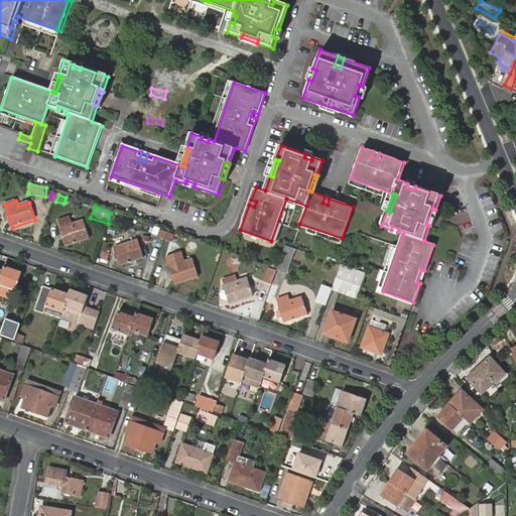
[(429,226),(435,210),(432,209),(426,225),(429,226)]
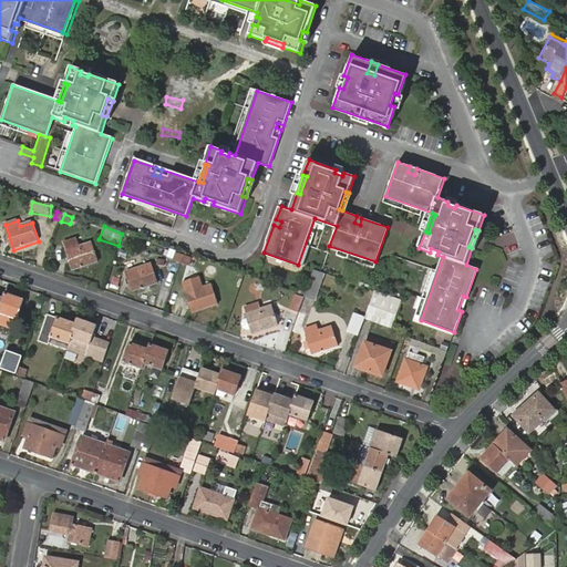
[(66,253),(73,271),(99,263),(92,244),(66,253)]
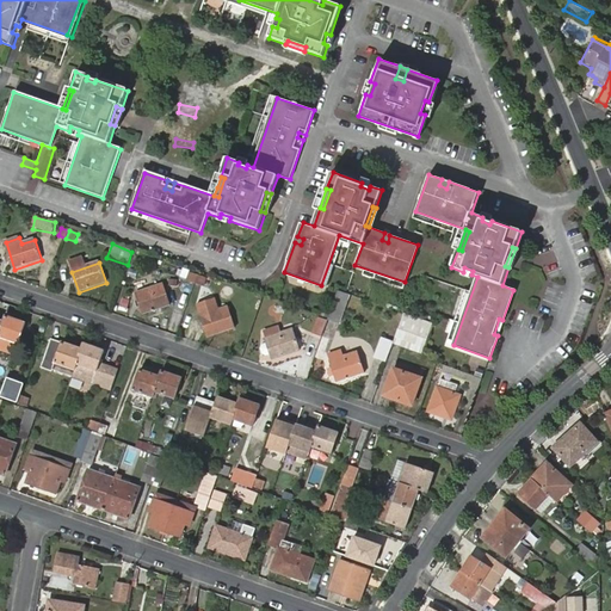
[(195,284),(197,276),(190,273),(187,281),(195,284)]
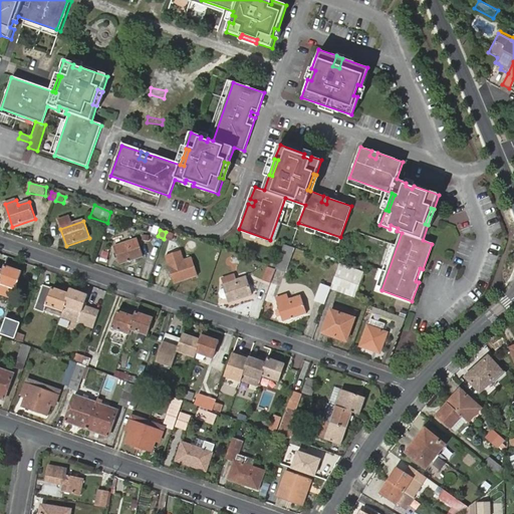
[(174,234),(166,232),(164,239),(172,242),(174,234)]
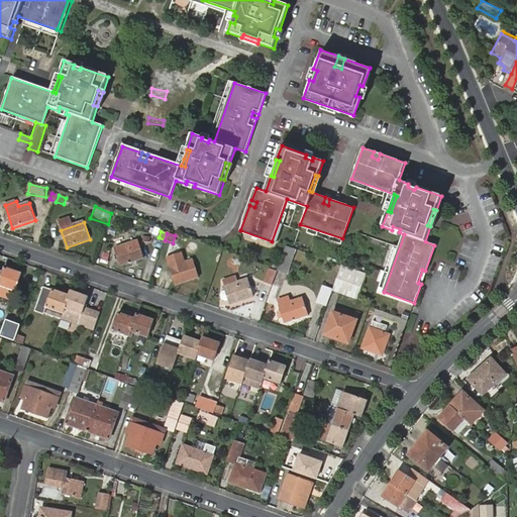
[(115,248),(121,266),(143,259),(137,240),(115,248)]
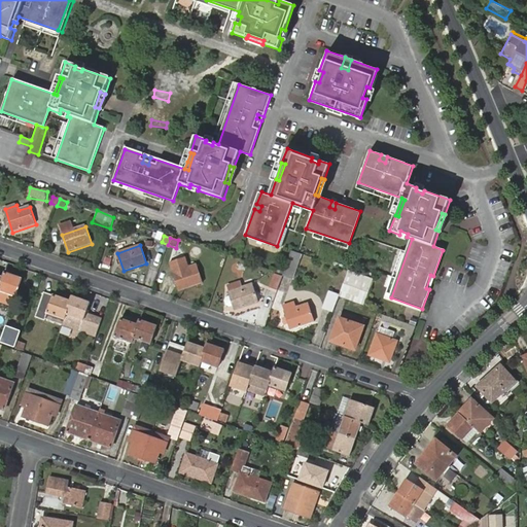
[(302,253),(290,250),(282,275),(283,275),(292,278),(302,253)]
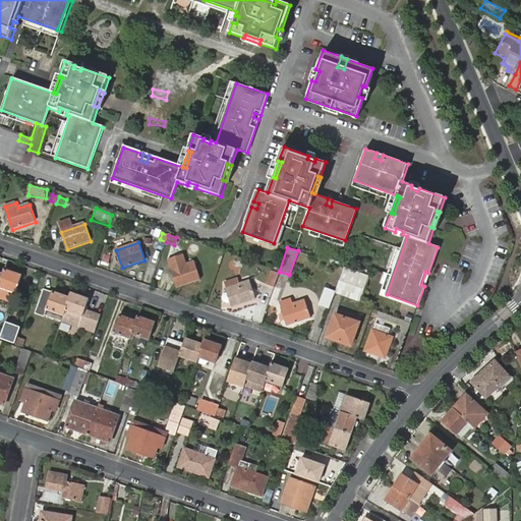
[(172,269),(178,287),(200,279),(194,261),(172,269)]
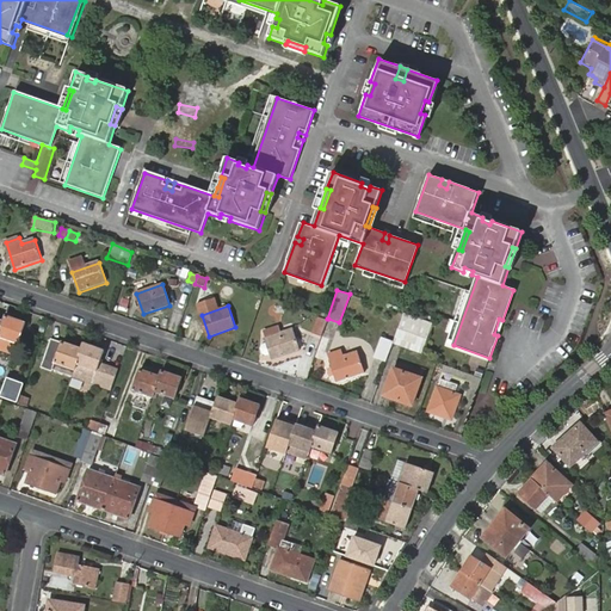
[(399,328),(427,339),(433,323),(403,313),(399,328)]
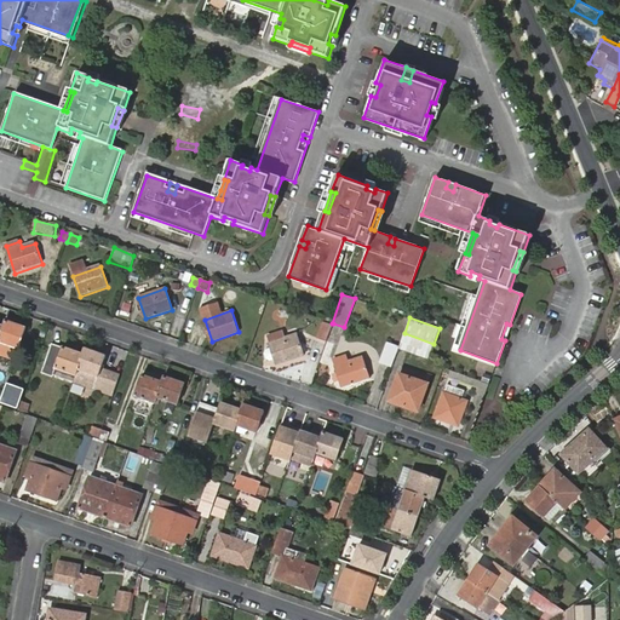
[(26,329),(6,322),(4,328),(0,339),(0,342),(18,349),(26,329)]
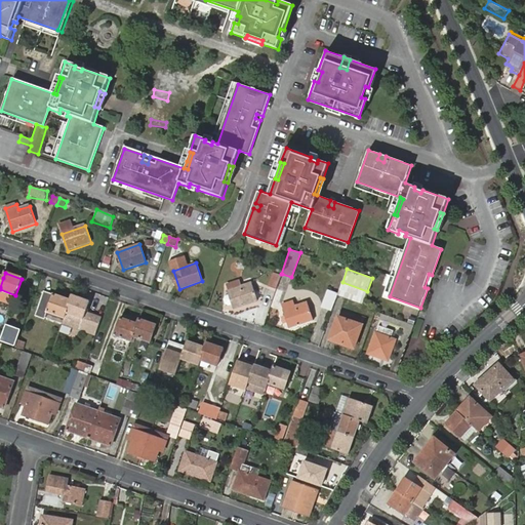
[(270,287),(276,289),(281,276),(275,273),(270,287)]
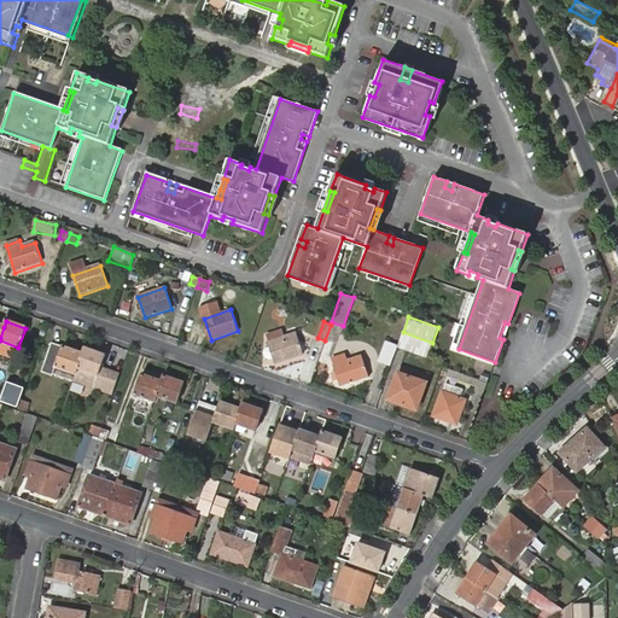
[(268,343),(275,363),(303,355),(296,333),(268,343)]
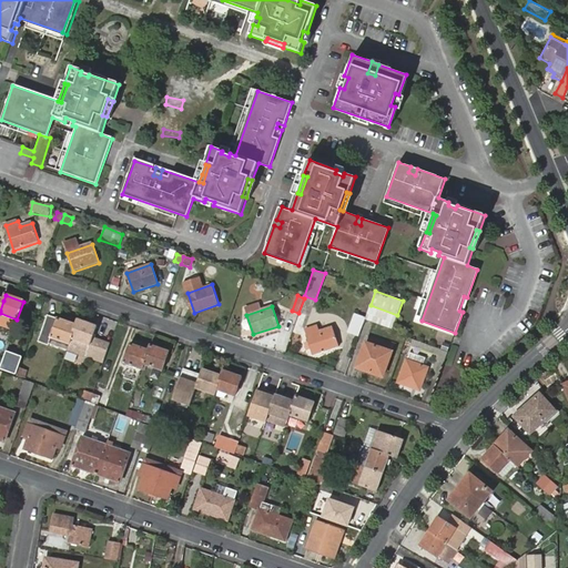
[(359,336),(364,322),(366,317),(354,314),(347,333),(359,336)]
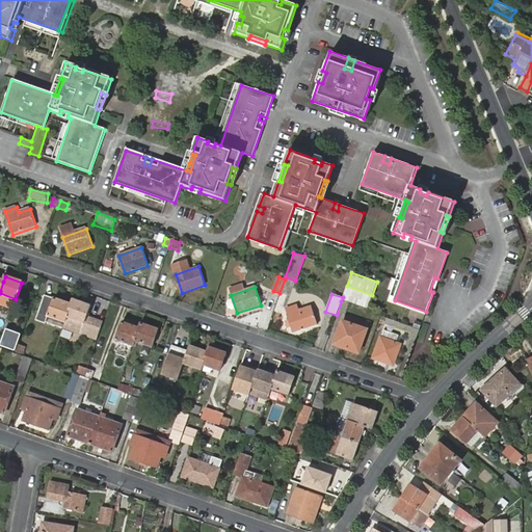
[(65,323),(72,306),(46,295),(36,320),(47,324),(50,317),(65,323)]
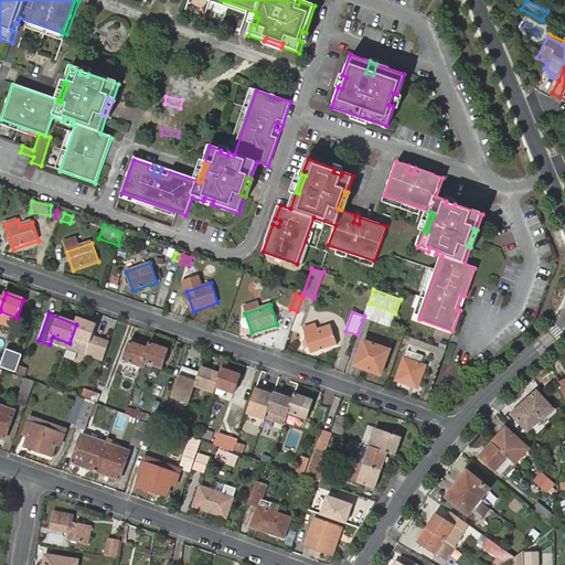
[(96,324),(78,319),(76,324),(70,343),(68,349),(104,361),(110,343),(92,337),(96,324)]
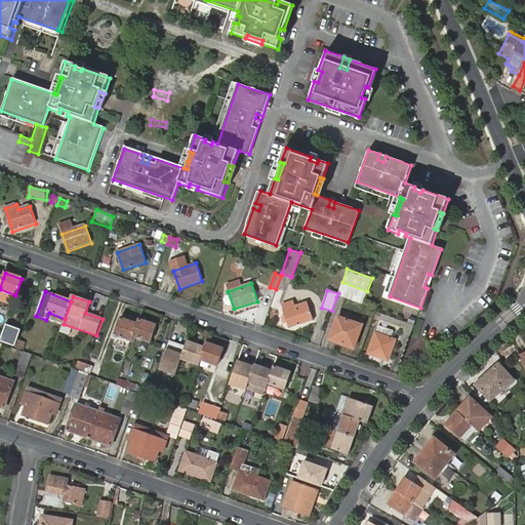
[(283,310),(289,328),(313,320),(307,303),(283,310)]
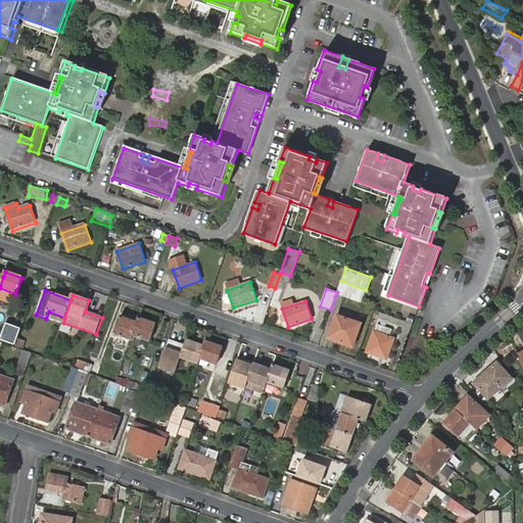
[(396,324),(398,319),(387,315),(385,321),(396,324)]
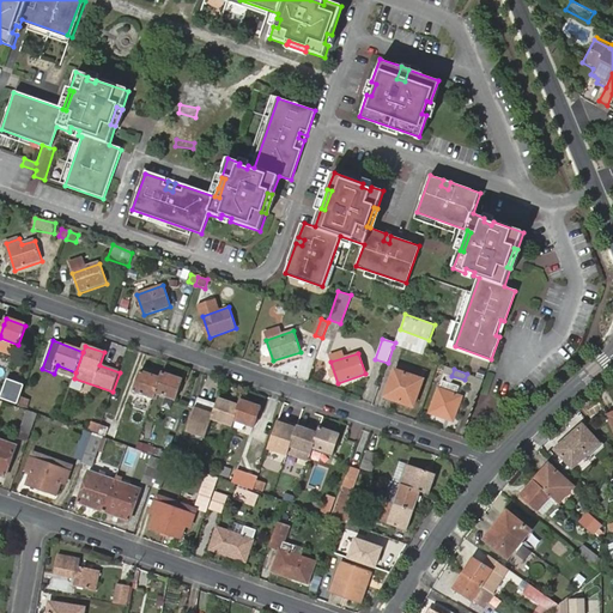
[(394,371),(386,396),(413,406),(422,382),(394,371)]
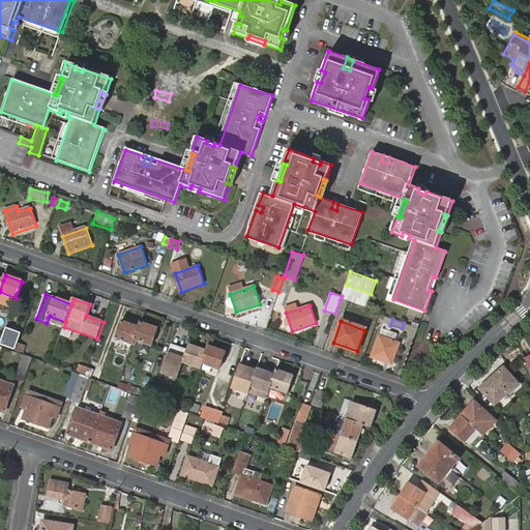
[(135,340),(139,327),(121,322),(116,339),(133,345),(135,340)]
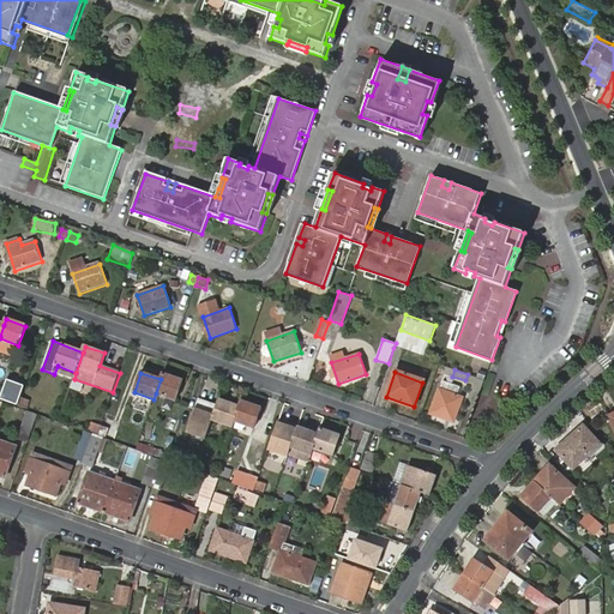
[(184,381),(163,373),(161,379),(156,393),(176,401),(184,381)]
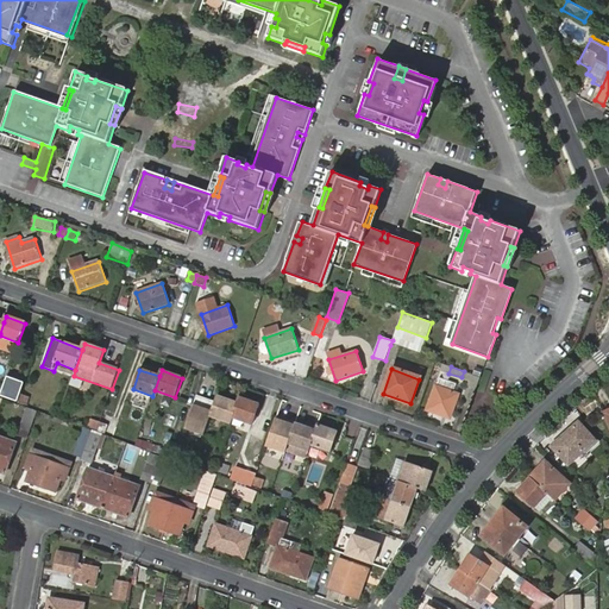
[(81,389),(85,381),(73,376),(70,384),(81,389)]
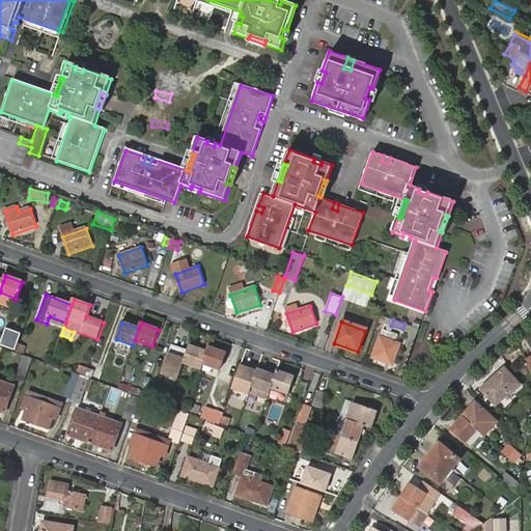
[(385,359),(393,362),(399,343),(395,342),(397,335),(383,330),(372,358),(384,362),(385,359)]
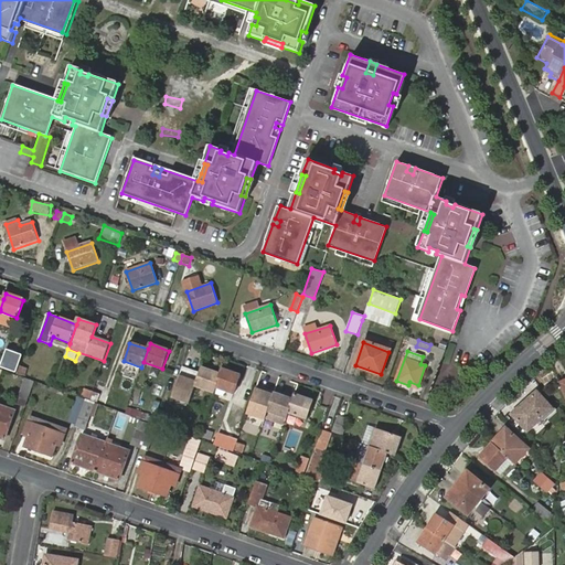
[(18,374),(20,366),(13,364),(10,371),(18,374)]
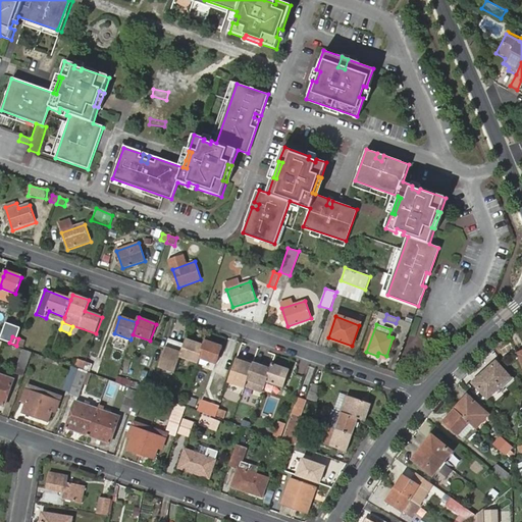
[(24,341),(18,338),(16,346),(22,348),(24,341)]
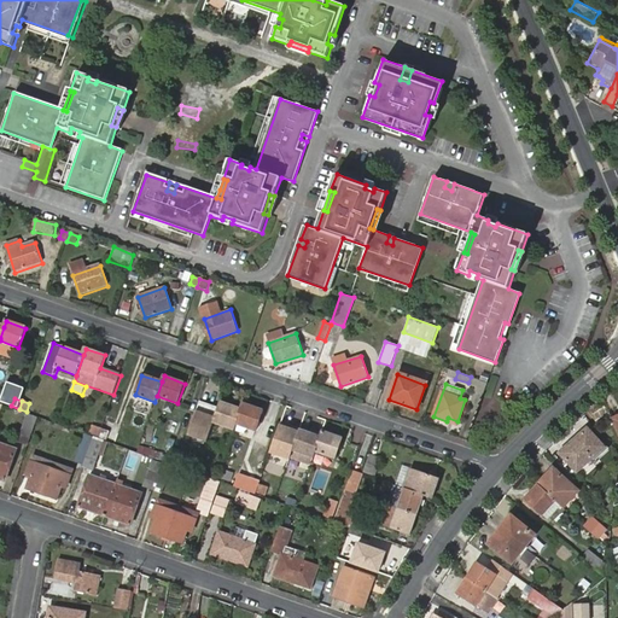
[(237,424),(242,409),(221,403),(216,417),(214,423),(234,430),(237,424)]
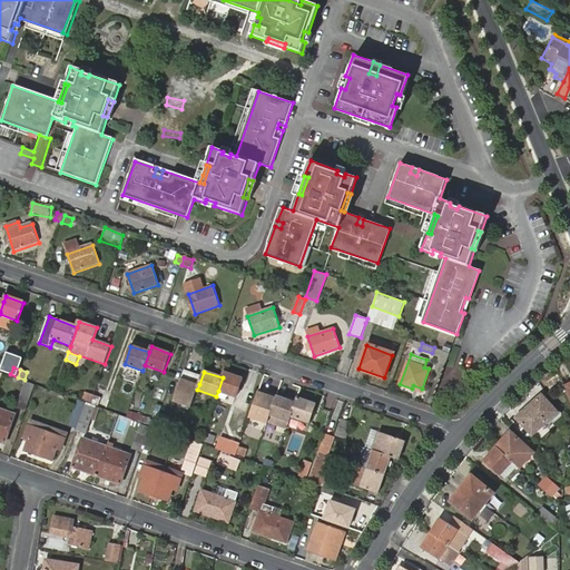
[(243,379),(224,373),(223,377),(218,391),(236,397),(243,379)]
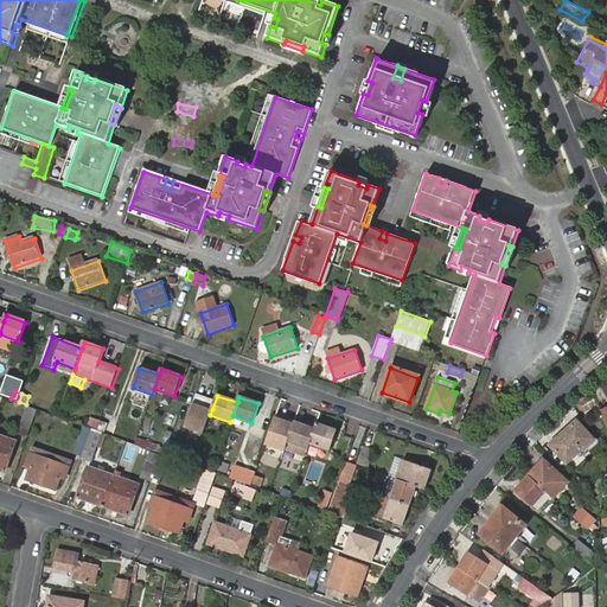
[(585,416),(601,406),(595,397),(580,408),(585,416)]
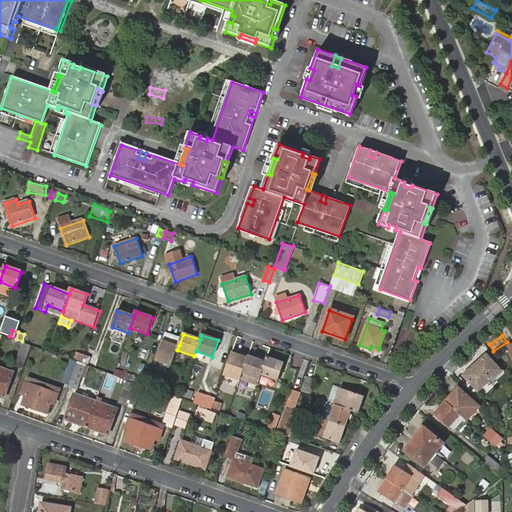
[(177,350),(179,345),(163,339),(156,361),(172,366),(177,350)]
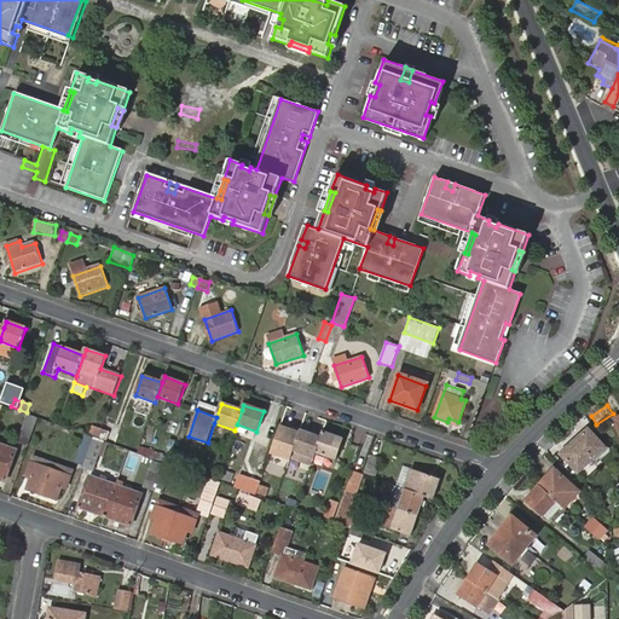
[(301,431),(282,424),(271,453),(291,461),(294,451),(301,431)]
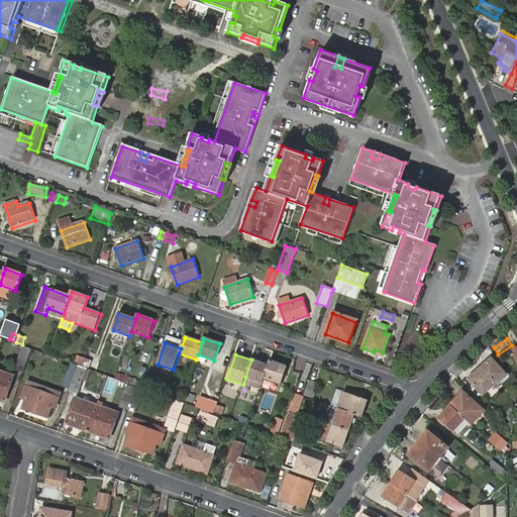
[(82,365),(84,357),(77,355),(75,362),(82,365)]
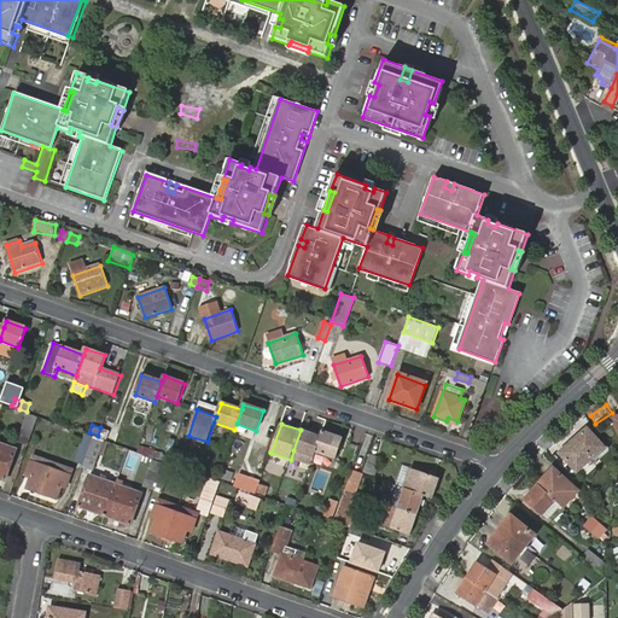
[(27,445),(33,431),(24,427),(19,443),(27,445)]
